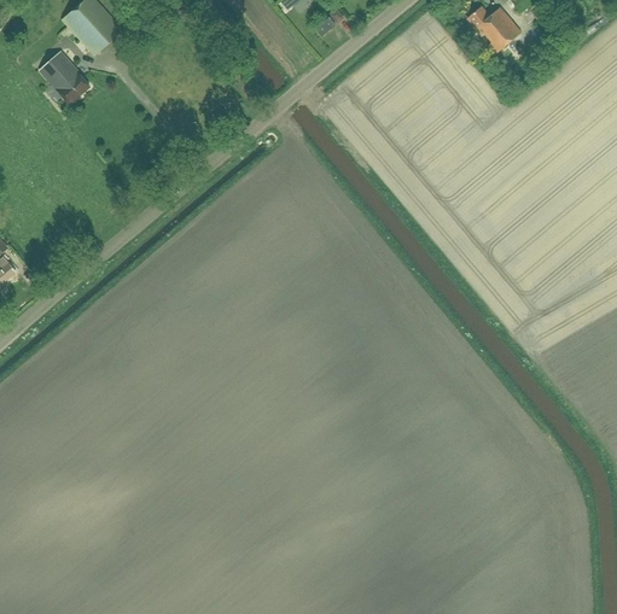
[(95,54),(124,28),(99,0),(82,0),(63,18),(95,54)]
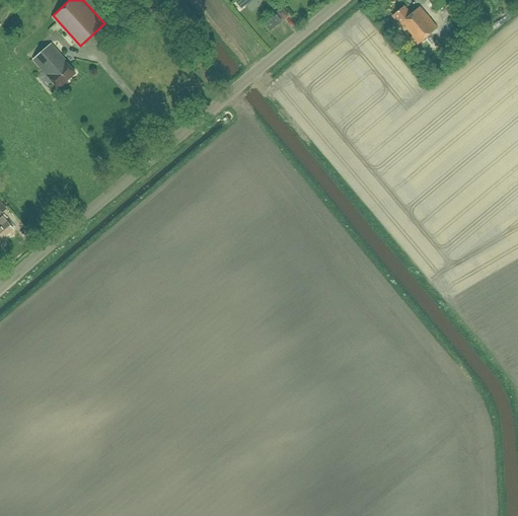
[(439,9),(449,0),(431,0),(439,9)]
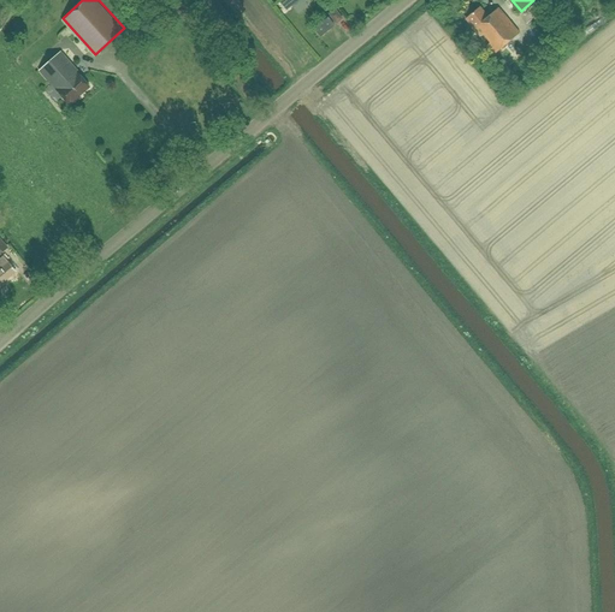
[(494,52),(520,30),(500,5),(489,15),(480,5),(467,16),(474,25),(473,27),(494,52)]
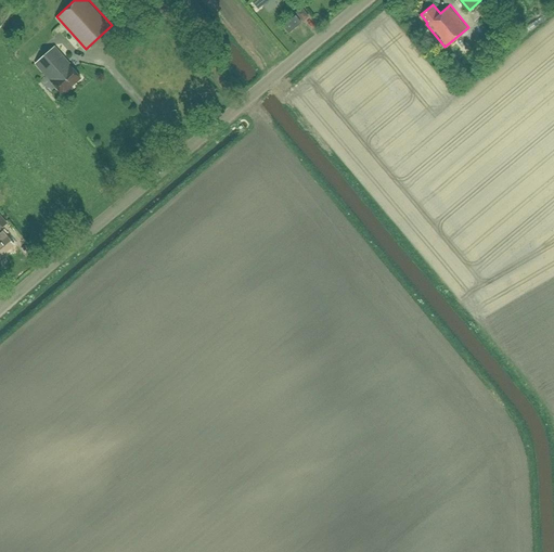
[(290,30),(301,21),(297,14),(284,24),(290,30)]
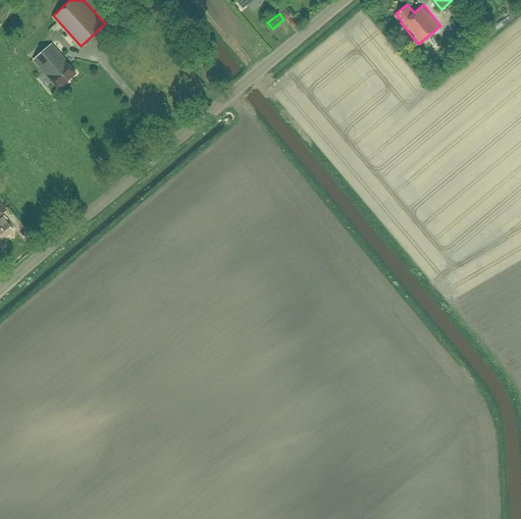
[(66,57),(52,42),(35,58),(60,86),(77,70),(65,57),(66,57)]
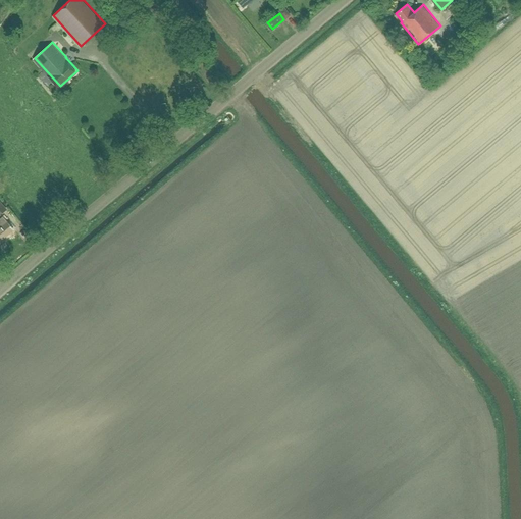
[(0,239),(14,227),(4,215),(0,218),(0,239)]
